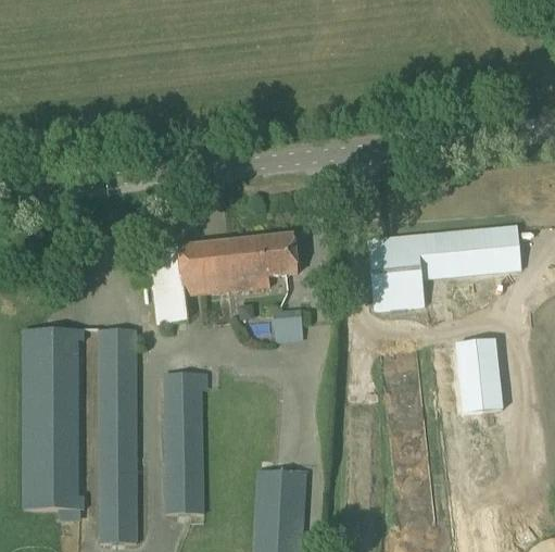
[(423,278),(521,270),(517,225),(368,239),(374,310),(425,305),(423,278)]
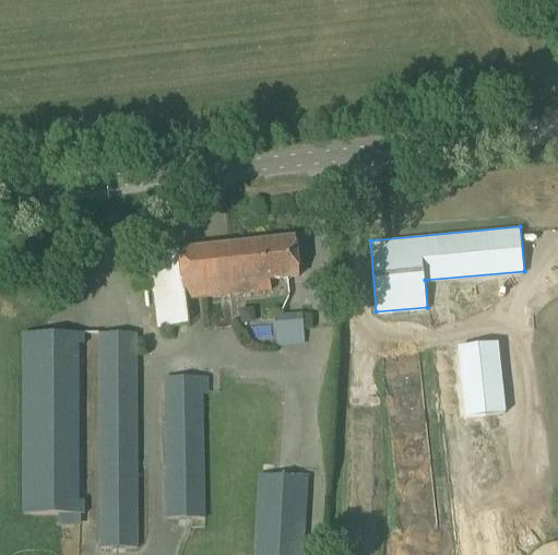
[(271,276),(300,273),(296,235),(151,250),(159,326),(189,322),(186,296),(272,287),(271,276)]
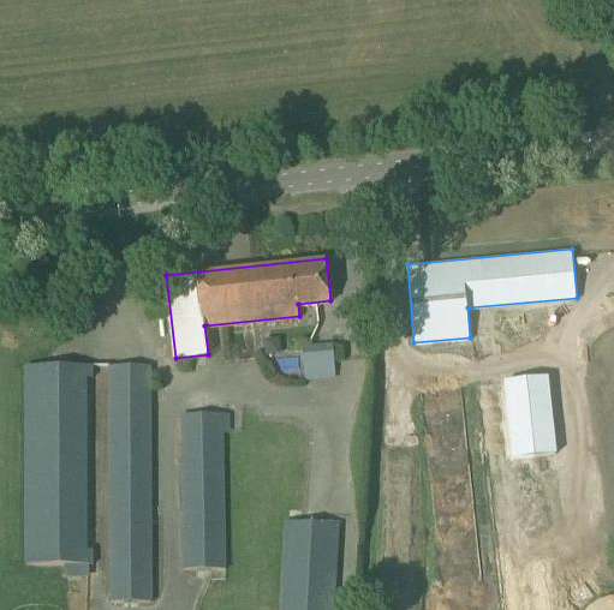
[(496,311),(499,336),(529,333),(525,308),(496,311)]
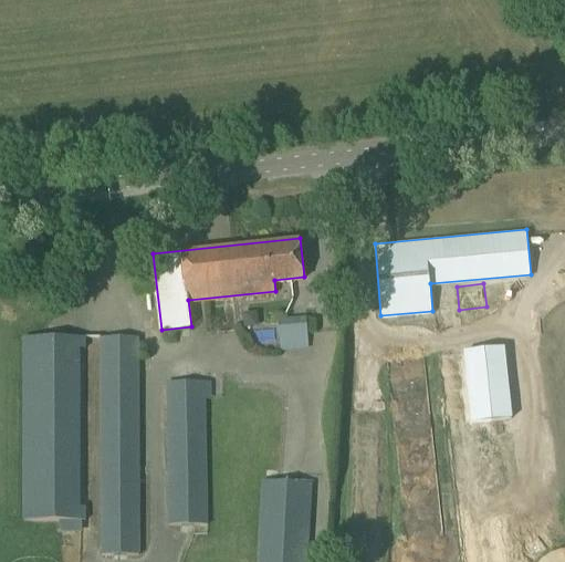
[(456,287),(443,289),(446,308),(457,306),(456,287)]
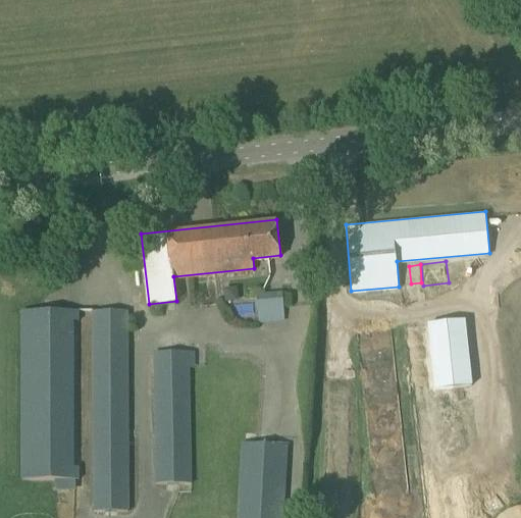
[(258,320),(283,319),(282,298),(256,299),(258,320)]
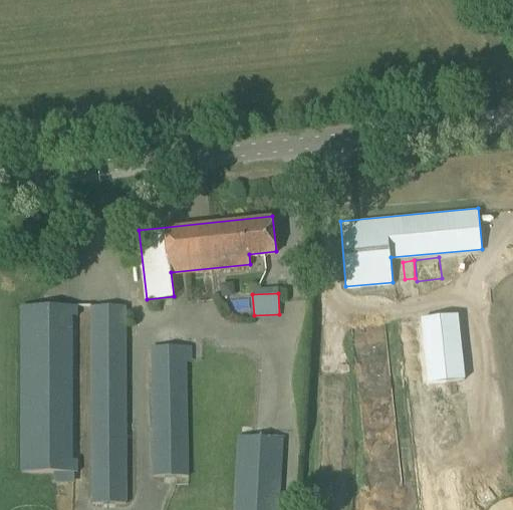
[(72,460),(73,313),(77,313),(77,303),(21,303),(21,470),(78,470),(78,460),(72,460)]
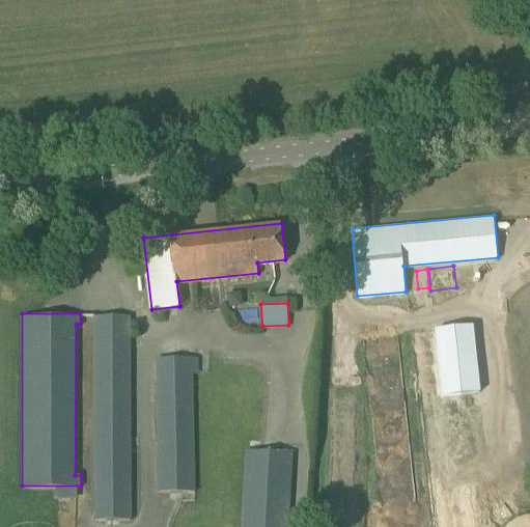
[(94,518),(130,518),(130,313),(94,313),(94,518)]
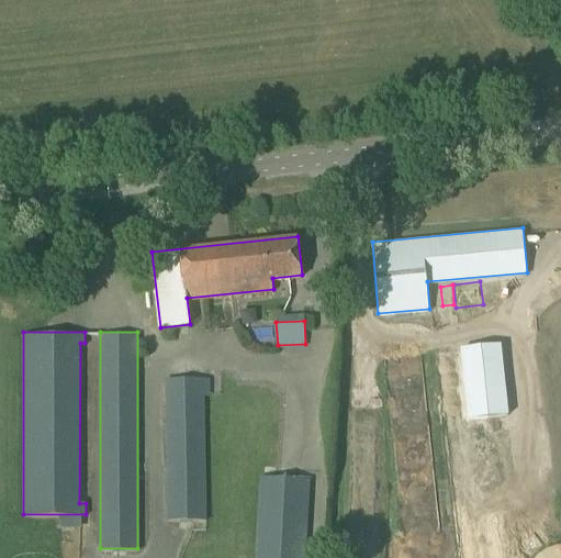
[(500,342),(440,347),(461,557),(505,557),(498,488),(514,487),(500,342)]
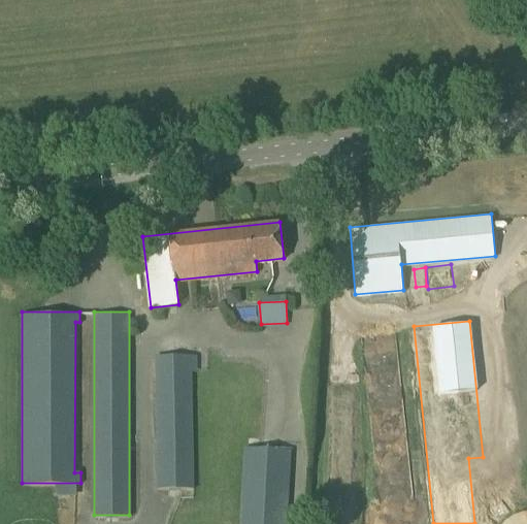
[(157,488),(193,488),(191,353),(155,354),(157,488)]
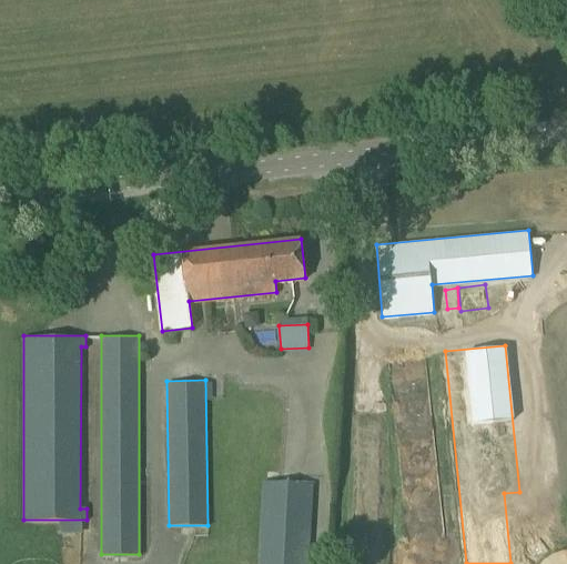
[(309,563),(314,482),(262,480),(256,563),(309,563)]
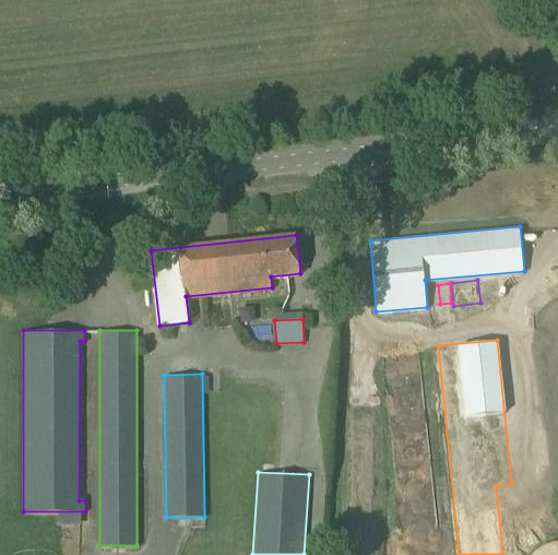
[(532,554),(557,554),(557,546),(534,543),(532,554)]
